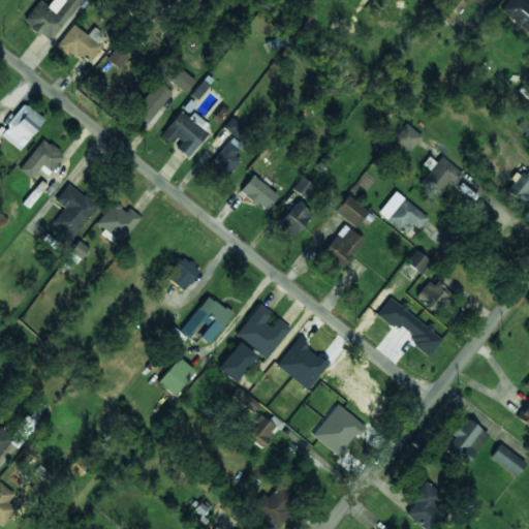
[(38,0),(23,22),(50,42),(80,0),(53,0),(49,7),(38,0)]
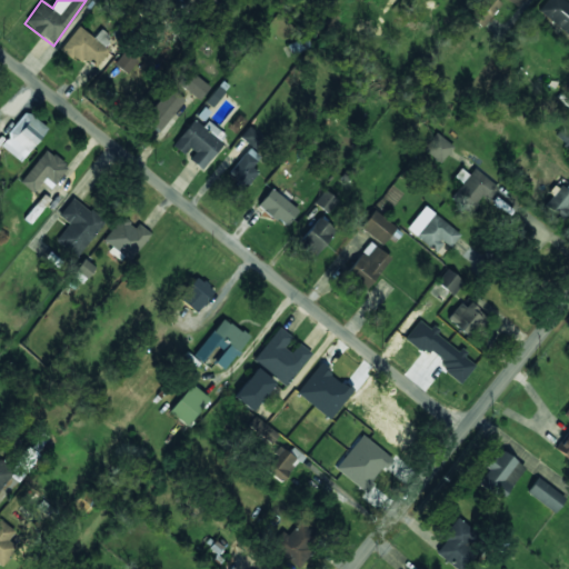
[(568,5),(563,0),(546,0),(538,10),(568,36),(568,5)]
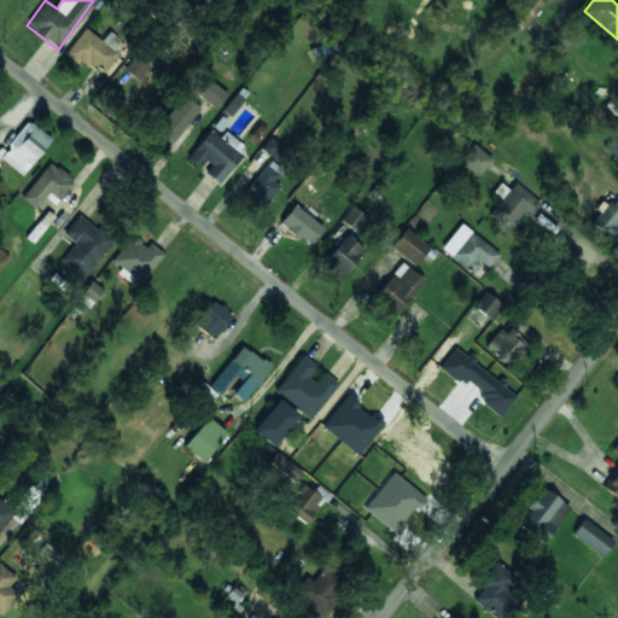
[(101,41),(85,28),(66,51),(101,76),(118,54),(111,48),(118,39),(109,31),(101,41)]
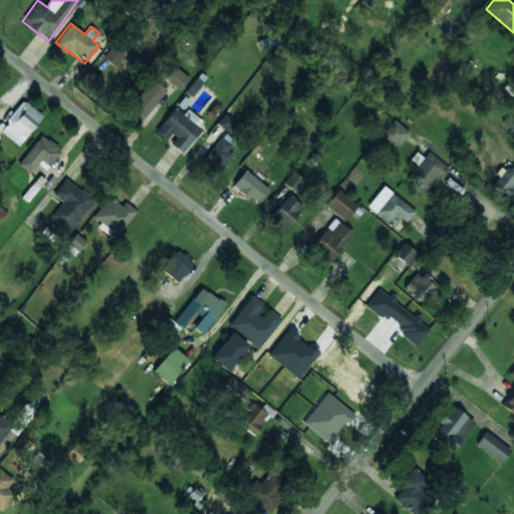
[(114,66),(123,55),(112,46),(103,57),(114,66)]
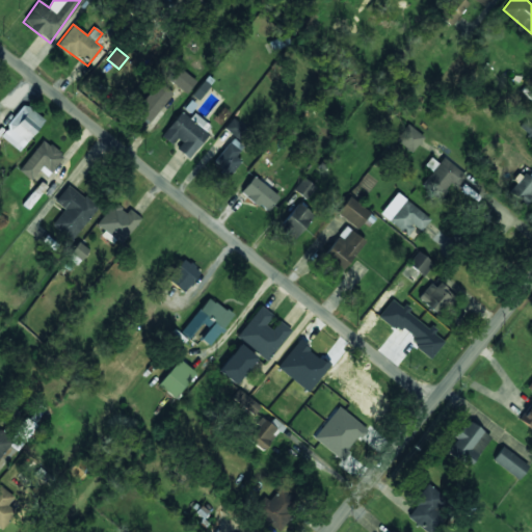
[(186,94),(195,81),(177,65),(166,78),(186,94)]
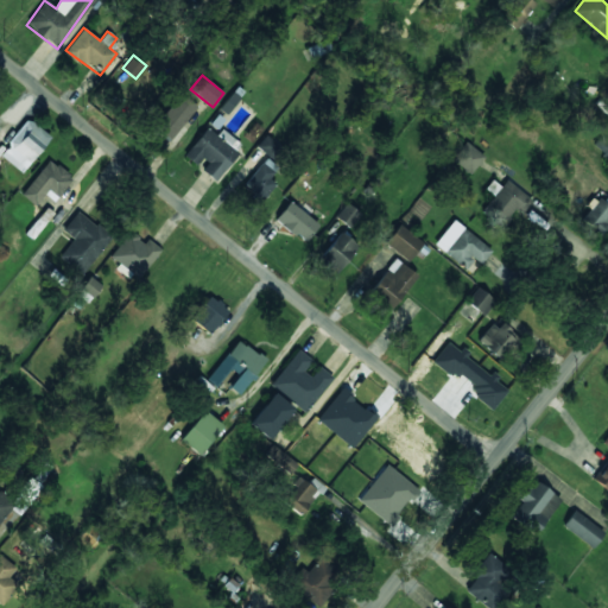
[(169,139),(197,108),(182,94),(153,125),(169,139)]
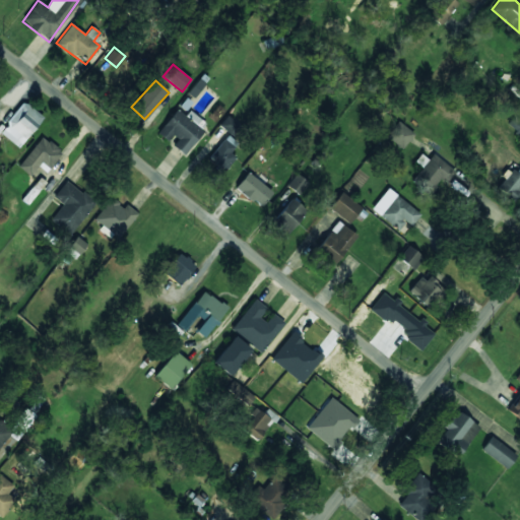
[(0,132),(0,133),(20,148),(43,116),(21,102),(0,132)]
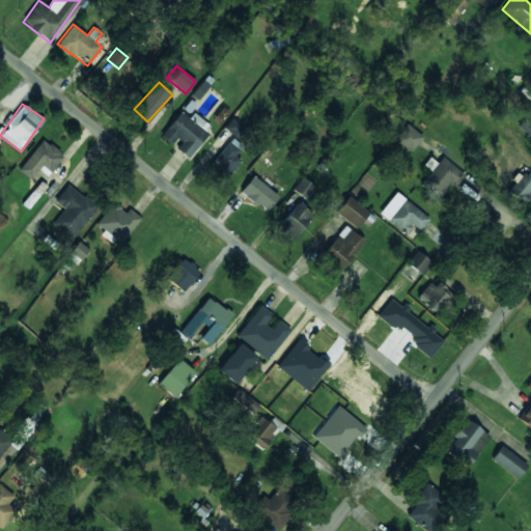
[(212,127),(192,112),(188,118),(179,112),(161,136),(174,146),(174,147),(188,158),(212,127)]
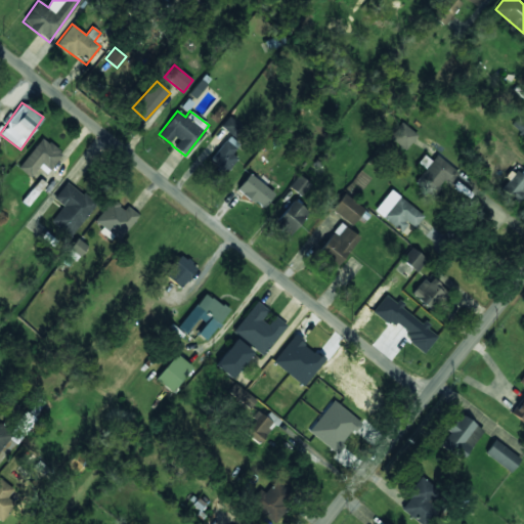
[(234,137),(243,127),(229,116),(221,126),(234,137)]
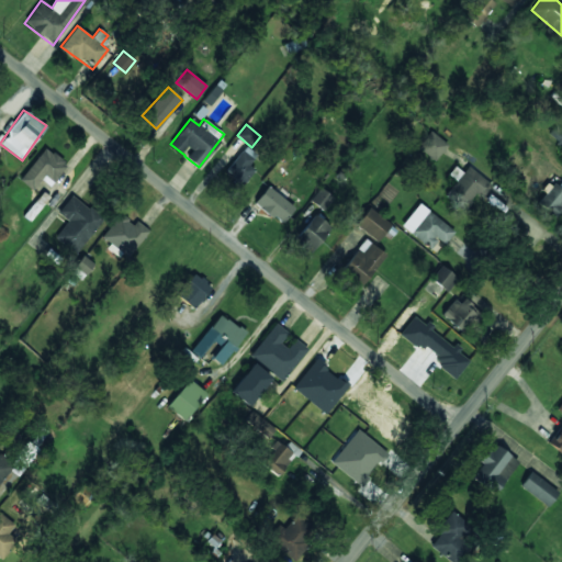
[(561,131),(558,127),(549,138),(561,147),(561,131)]
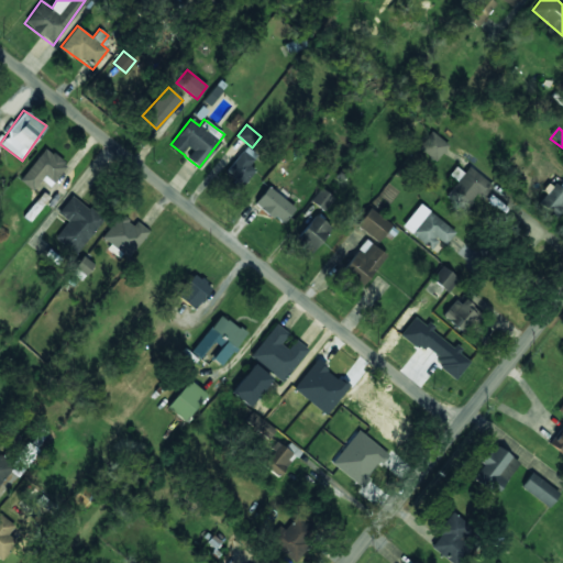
[(418,150),(437,162),(449,143),(429,131),(418,150)]
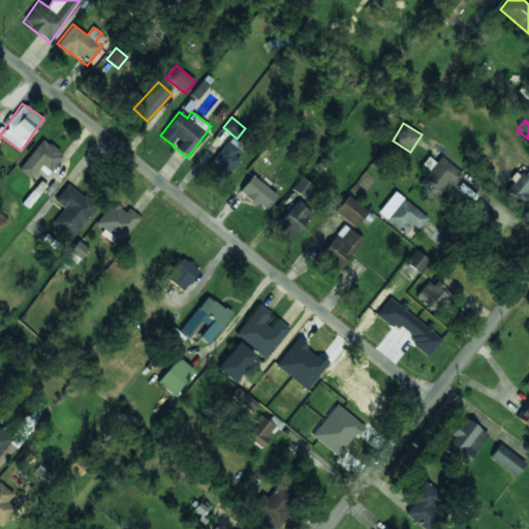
[(240,160),(234,155),(242,146),(230,137),(210,164),(227,177),(240,160)]
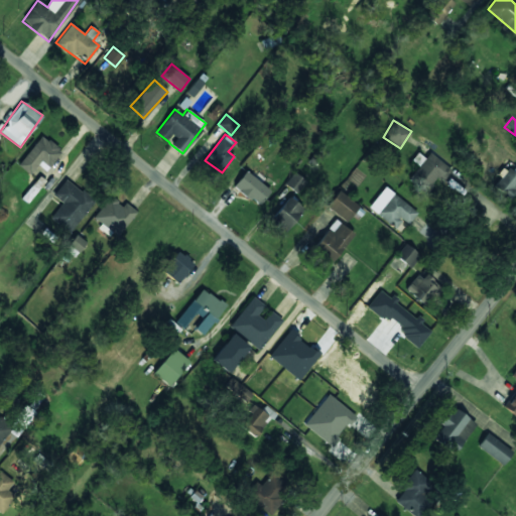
[(18,166),(30,174),(40,161),(48,167),(61,149),(40,135),(18,166)]
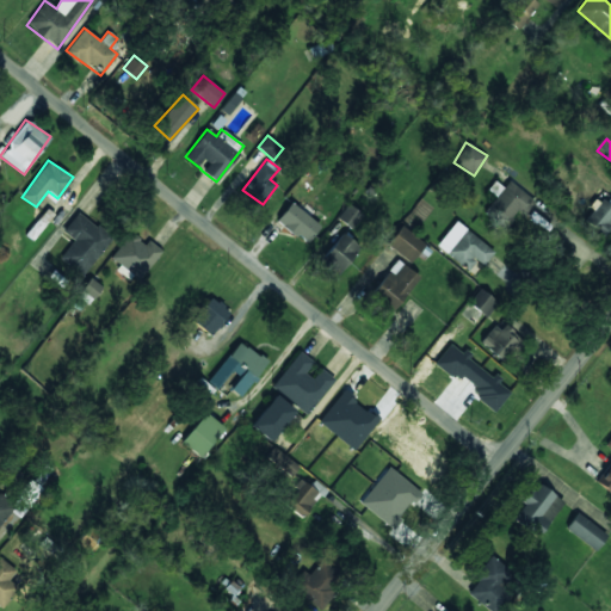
[(523,215),(534,203),(510,181),(483,210),(504,229),(519,211),(523,215)]
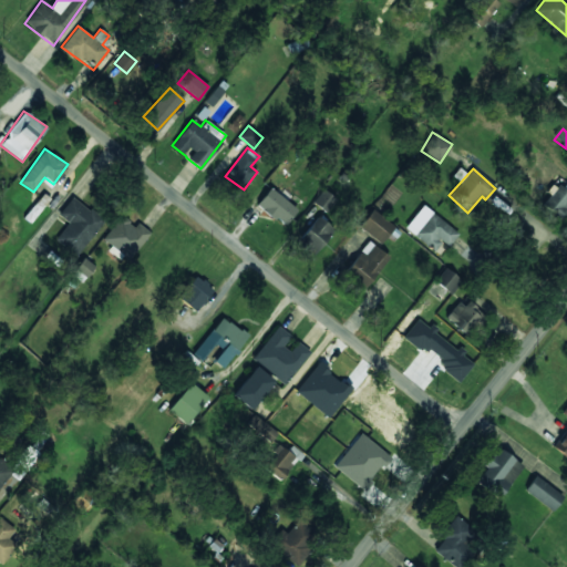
[(558,218),(566,208),(566,185),(560,179),(540,203),(558,218)]
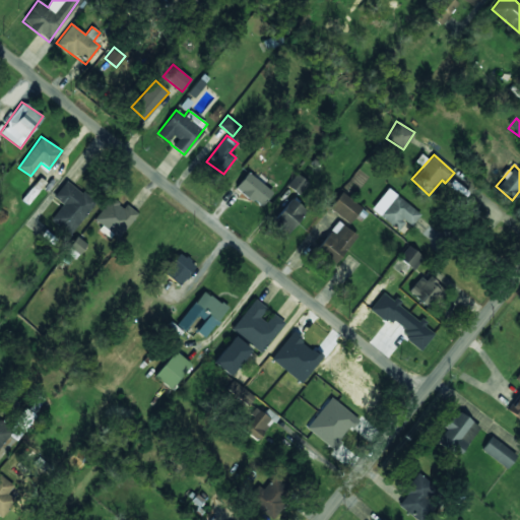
[(272,190),(246,173),(235,189),(262,206),(272,190)]
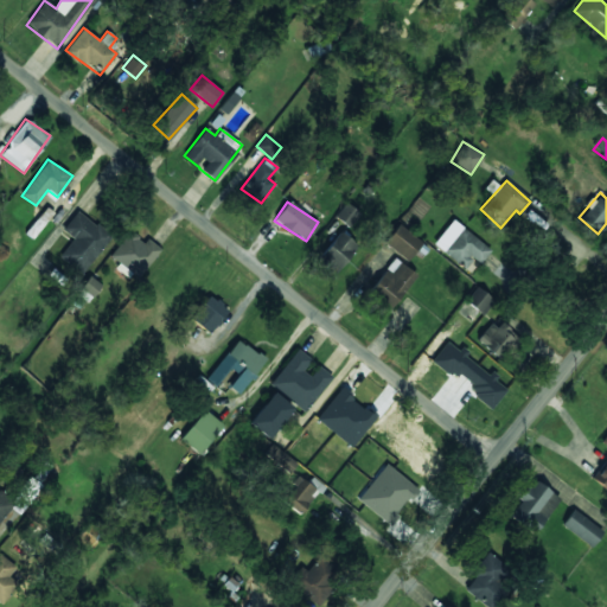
[(349,228),(360,213),(346,203),(334,216),(349,228)]
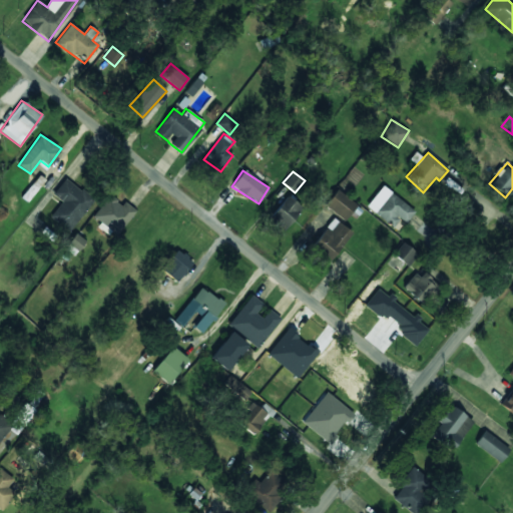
[(93,199),(65,178),(52,194),(62,201),(50,217),(69,231),(93,199)]
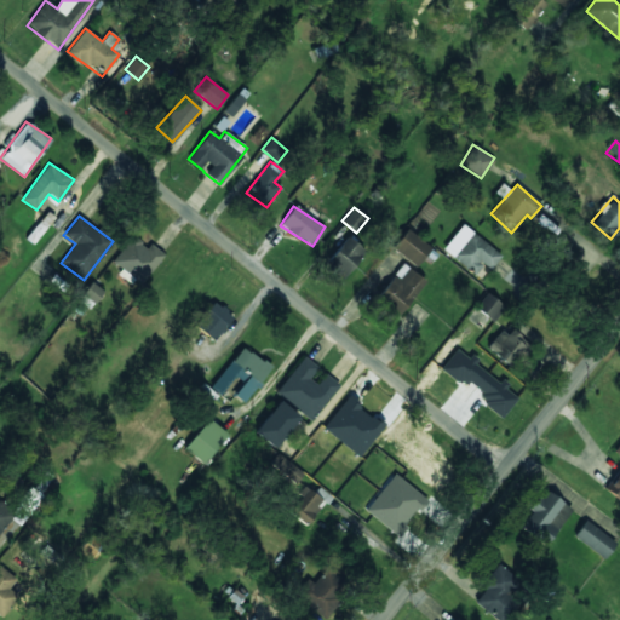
[(442,251),(476,274),(482,264),(491,270),(501,253),(459,225),(442,251)]
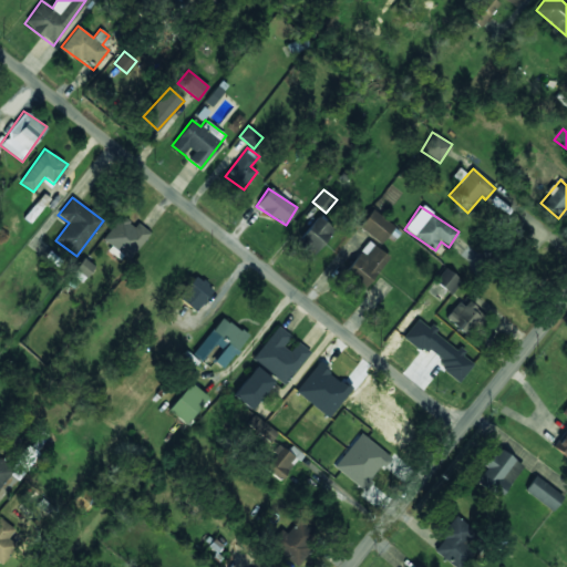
[(380,244),(387,236),(392,240),(399,232),(372,209),(358,226),(380,244)]
